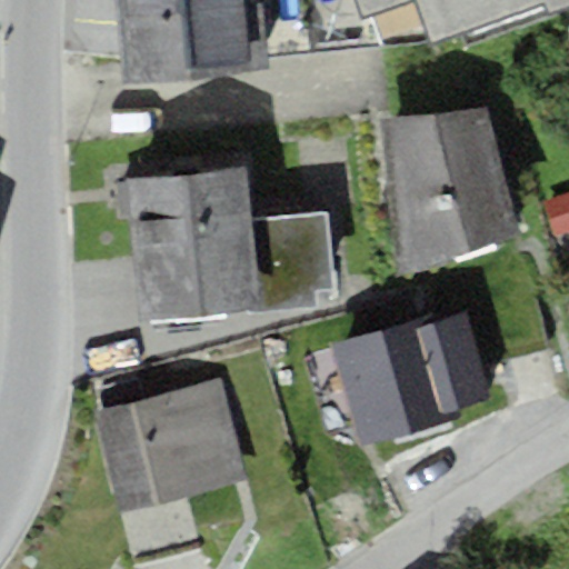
[(247,0),(115,0),(121,82),(265,70),(259,1),(248,2),(247,0)]
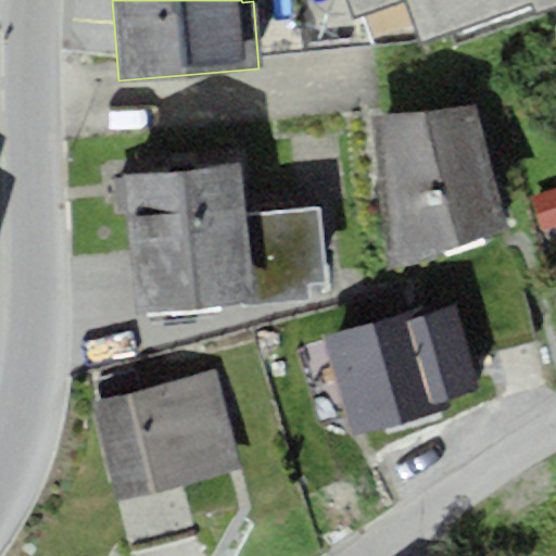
[(555,0),(345,0),(351,14),(391,0),(408,0),(426,48),(555,1),(555,0)]
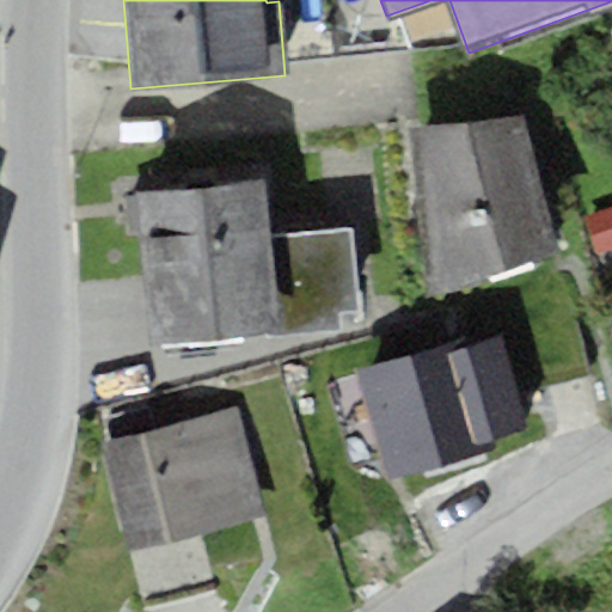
[(526,115),(405,128),(429,293),(561,257),(526,115)]
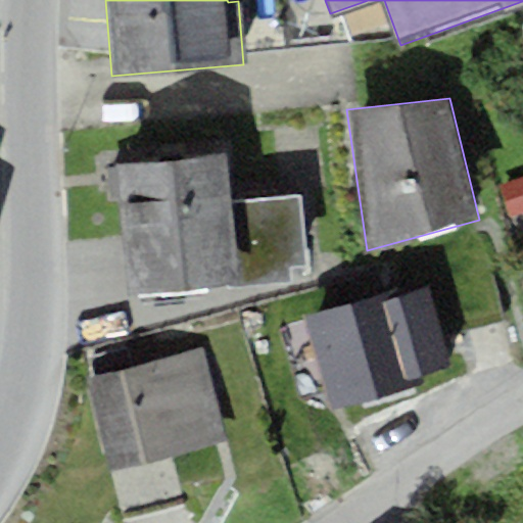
[(231,203),(226,153),(115,164),(130,295),(239,284),(231,203)]
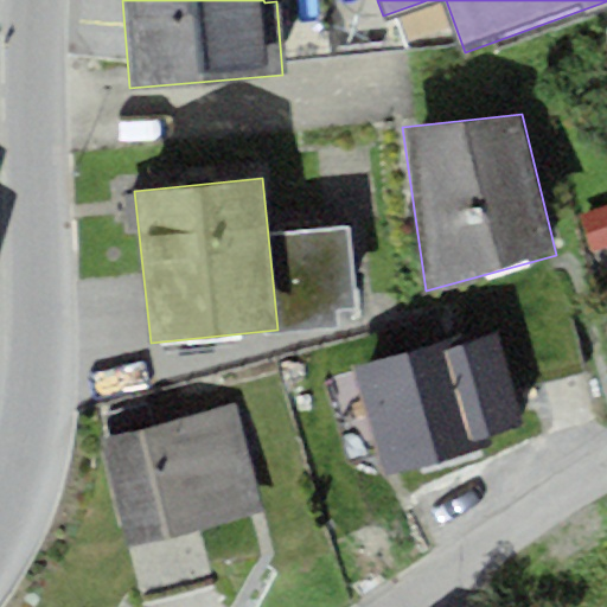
[(268,236),(278,330),(356,321),(346,228),(268,236)]
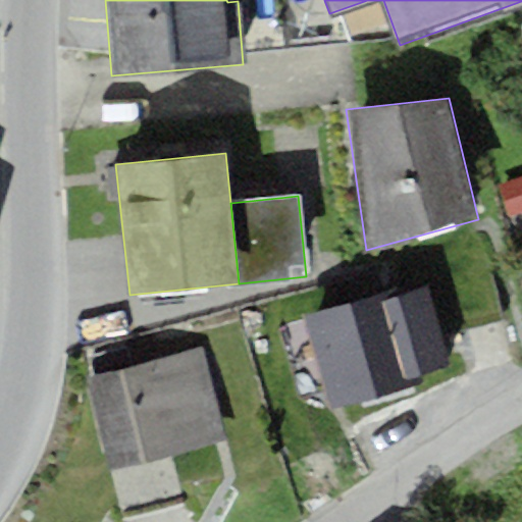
[(307,316),(321,361),(406,335),(404,327),(417,323),(405,285),(307,316)]
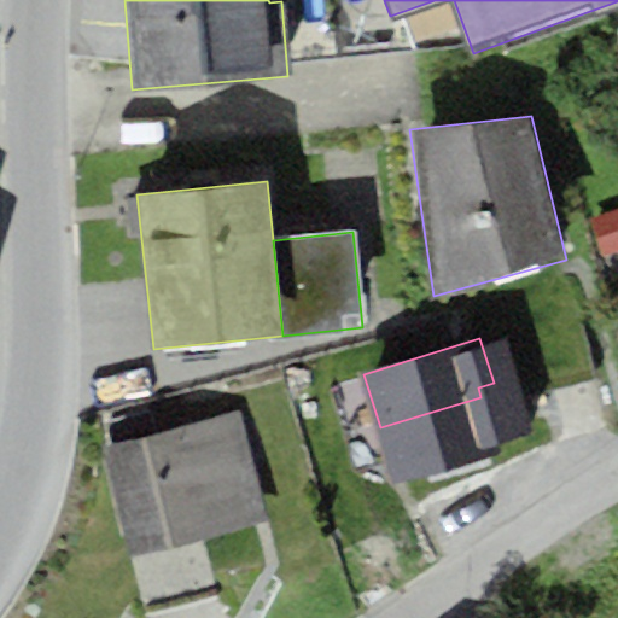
[(397,483),(497,452),(481,397),(380,427),(397,483)]
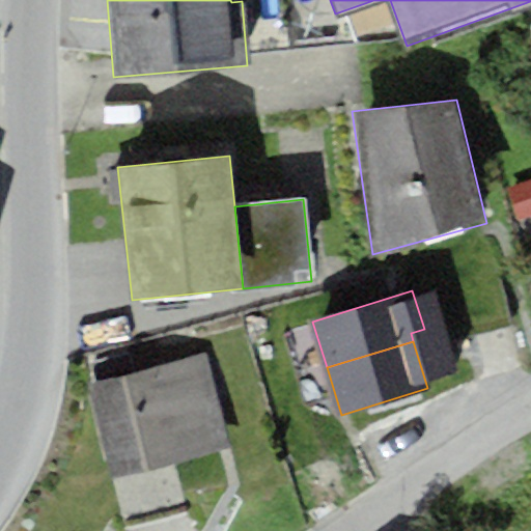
[(206,352),(87,383),(113,481),(233,449),(206,352)]
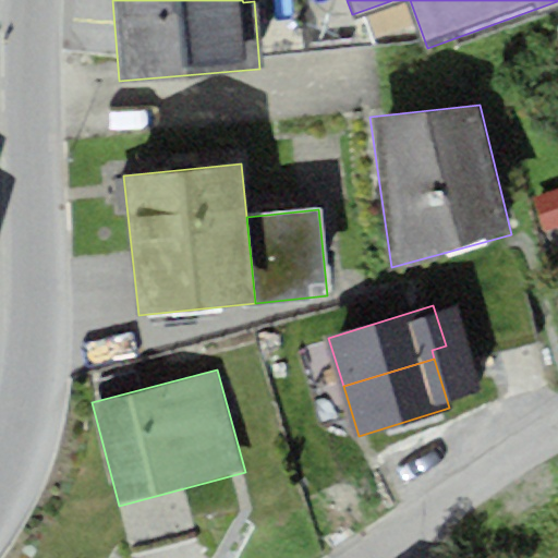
All buildings are outlined.
